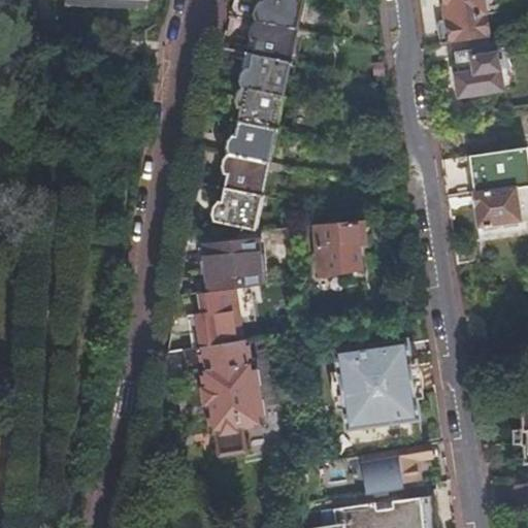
[(257,21),(297,29),(302,0),(263,0),(263,2),(261,2),(257,21)]
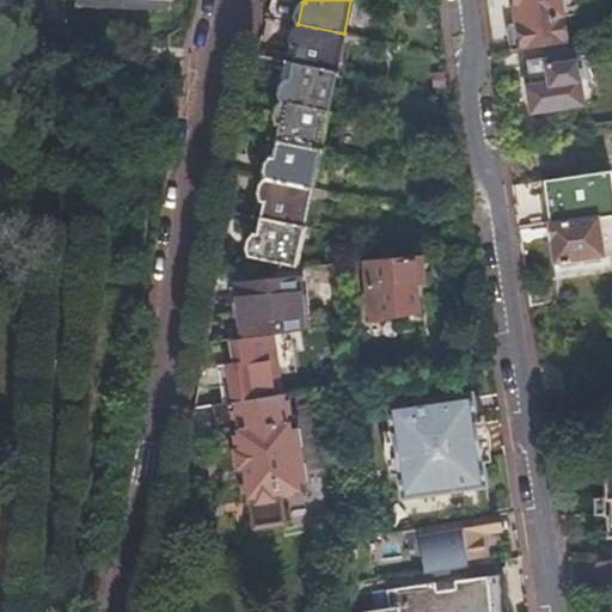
[(507,26),(510,51),(527,49),(560,44),(568,44),(560,0),(514,0),(519,24),(507,26)]
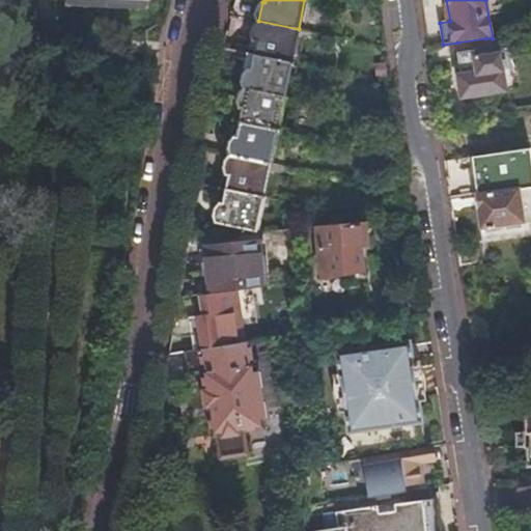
[(256,42),(253,56),(291,64),(299,29),(258,21),(254,39),(256,42)]
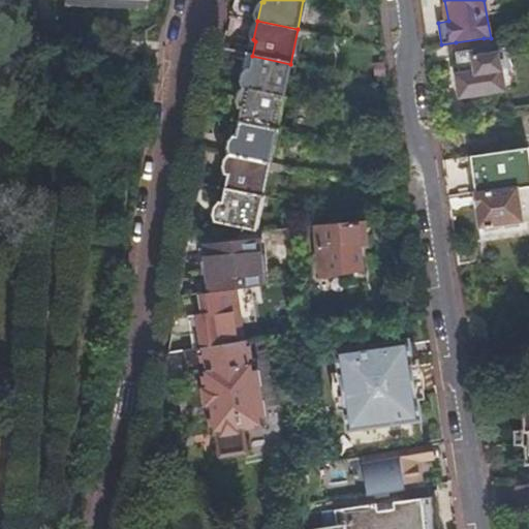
[(484,38),(456,42),(461,73),(456,74),(459,94),(506,88),(502,67),(499,67),(498,55),(487,56),(484,38)]
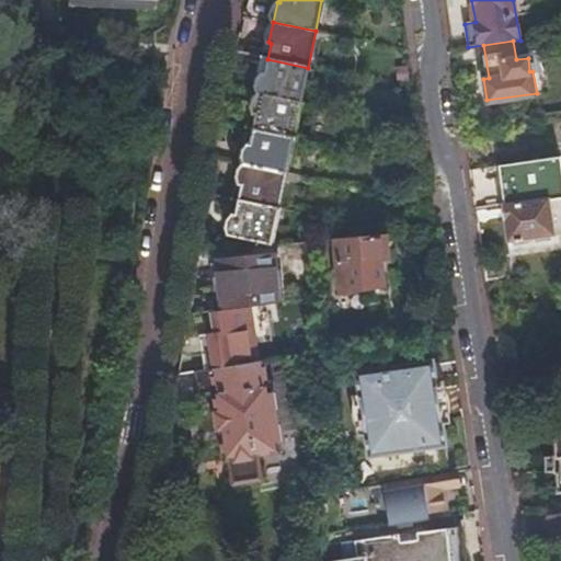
[(262,72),(258,93),(299,103),(300,103),(308,68),(267,59),(264,73),(262,72)]
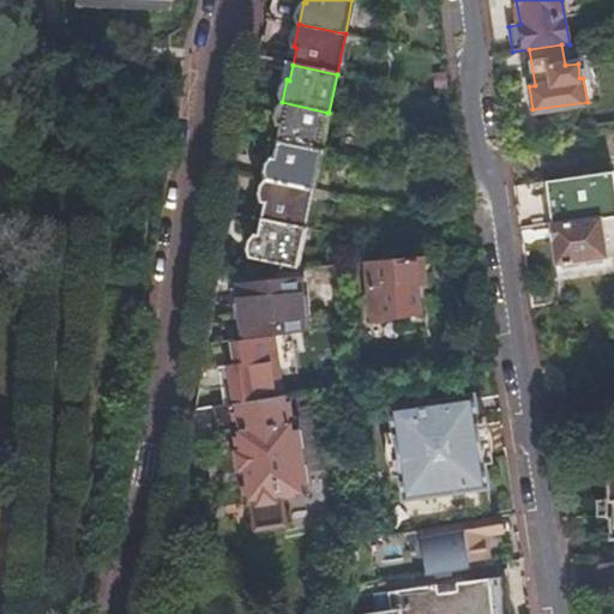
[(276,142),(320,151),(329,113),(327,113),(282,102),(277,125),(280,126),(276,142)]
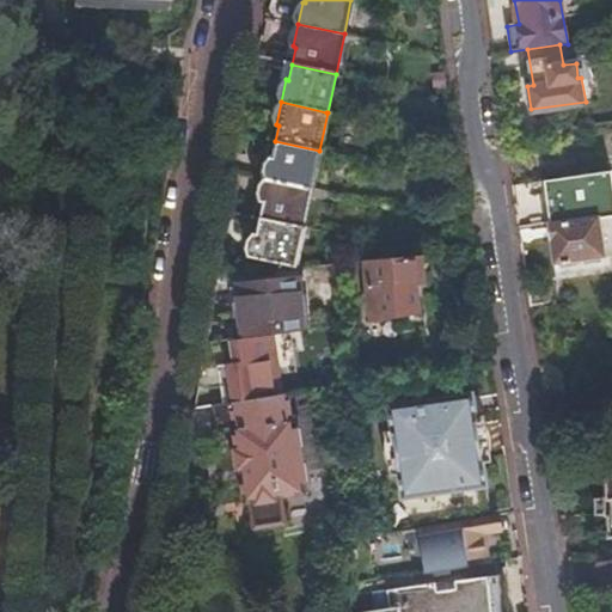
[(264,178),(311,188),(319,151),(275,141),(271,158),(269,157),(264,178)]
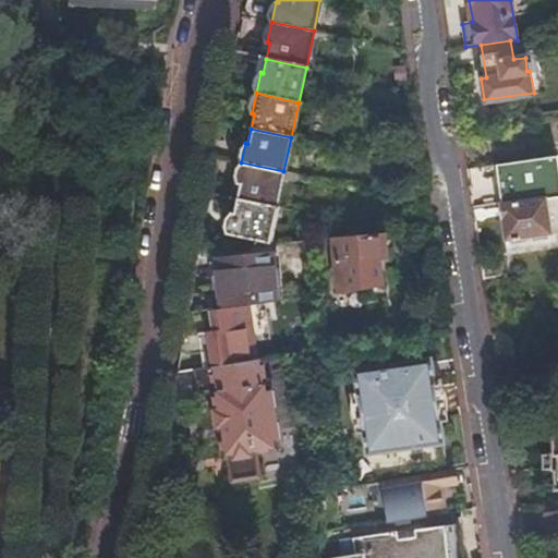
[(504,240),(553,232),(547,198),(557,195),(557,155),(496,165),(501,201),(499,203),(504,240)]
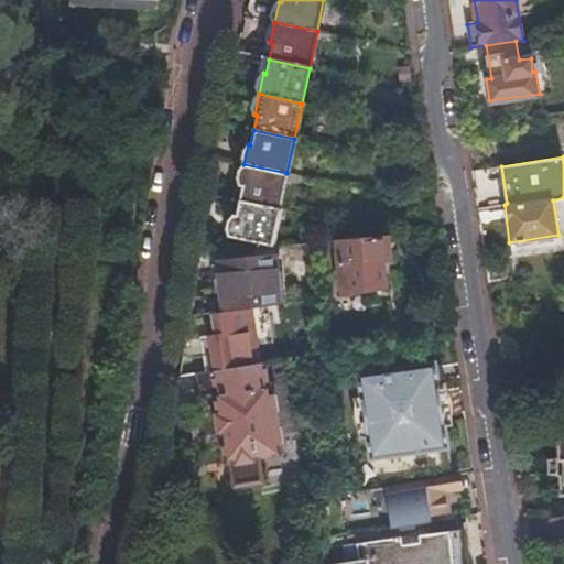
[(239,201),(279,209),(286,173),(243,164),(239,185),(241,186),(239,201)]
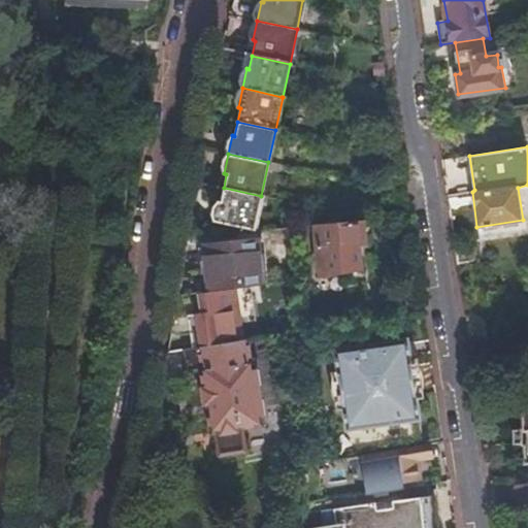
[(527,185),(518,188),(523,220),(527,218),(527,185)]
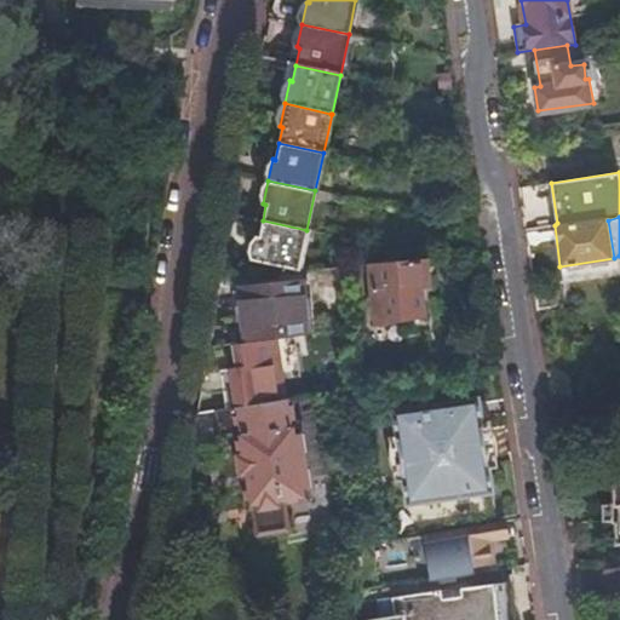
[(251,258),(298,270),(306,230),(263,220),(259,236),(256,237),(251,258)]
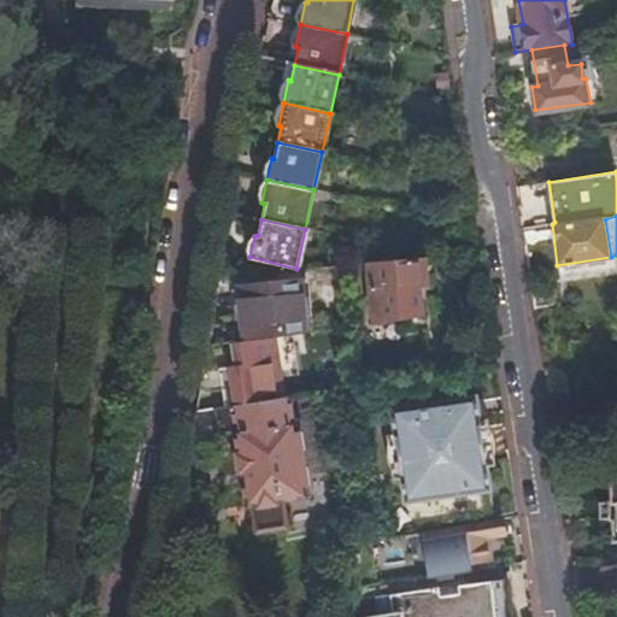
[(418,260),(365,264),(363,265),(371,323),(421,317),(417,288),(423,287),(418,260)]
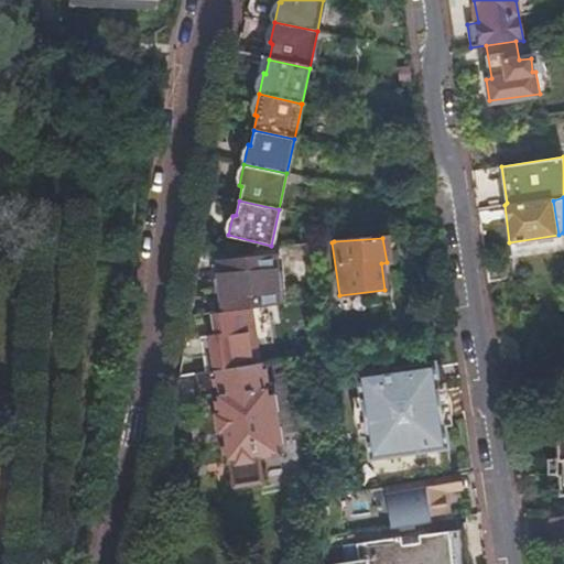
[(220,312),(280,303),(274,256),(217,262),(220,312)]
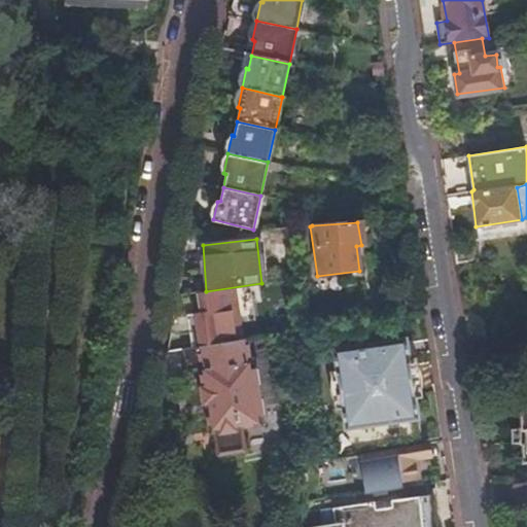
[(259,423),(245,340),(182,349),(186,371),(200,369),(209,431),(259,423)]
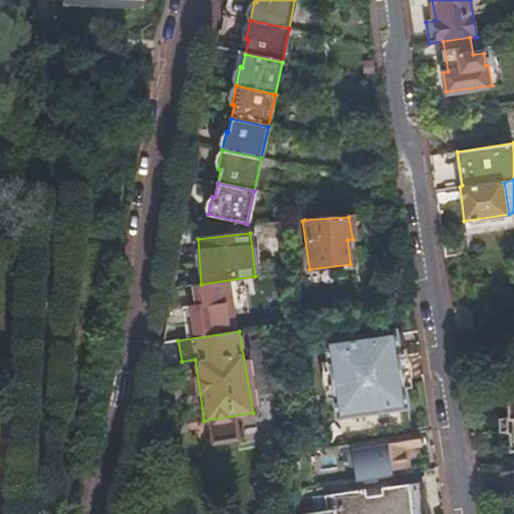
[(337,420),(406,410),(393,337),(325,348),(337,420)]
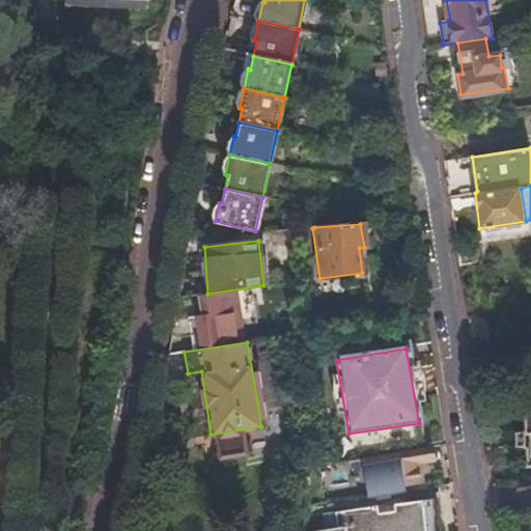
[(426,445),(373,454),(380,486),(397,483),(420,479),(417,463),(428,460),(426,445)]
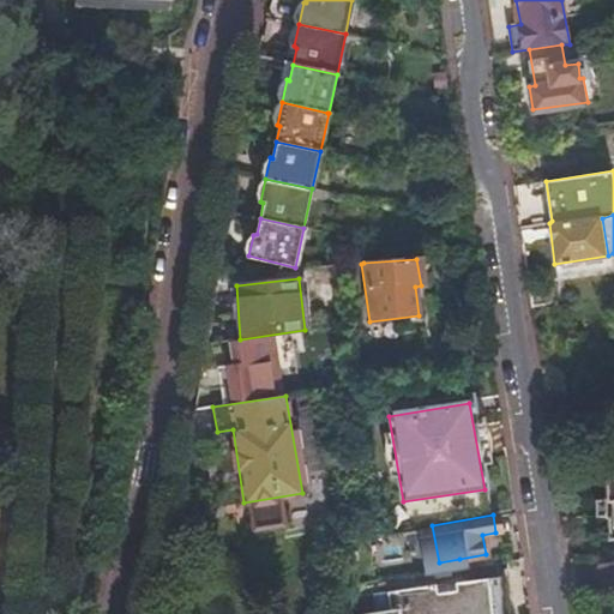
[(495,533),(482,535),(486,554),(499,553),(495,533)]
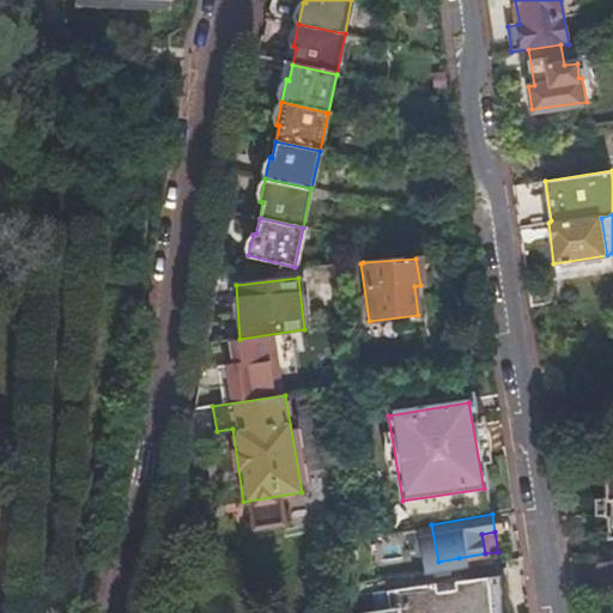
[(459,558),(438,562),(439,570),(460,566),(459,558)]
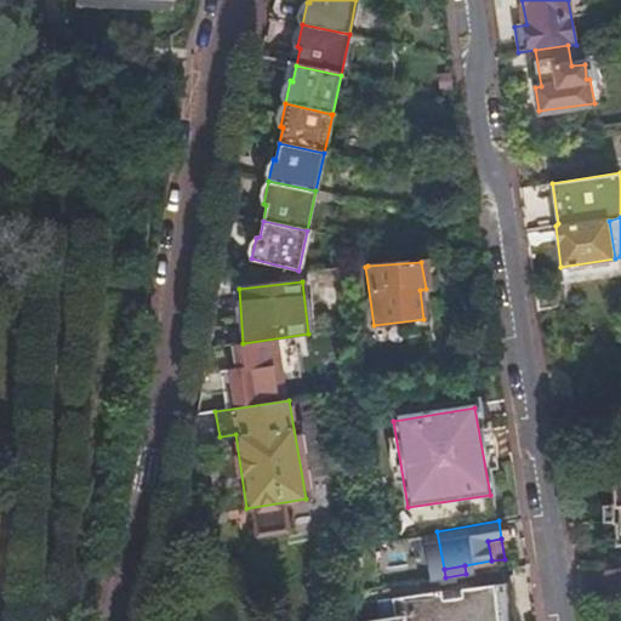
[(494,620),(494,614),(513,610),(510,585),(389,604),(389,620),(349,620),(348,620),(494,620)]
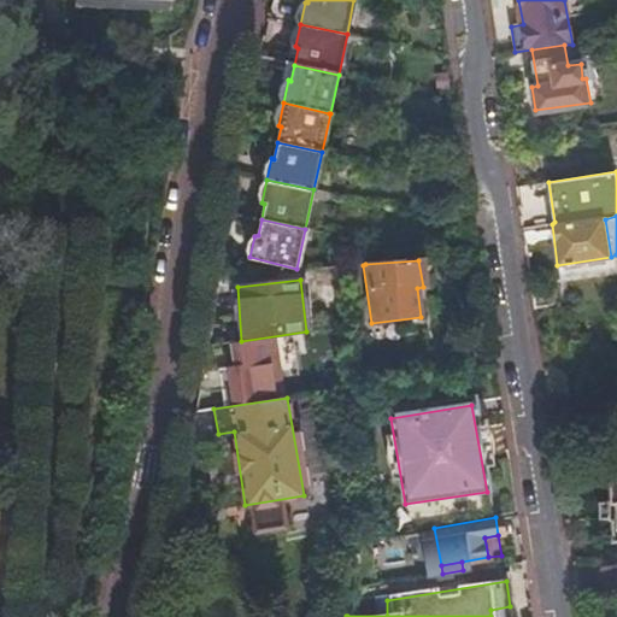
[(491,610),(491,616),(511,616),(510,606),(491,610)]
